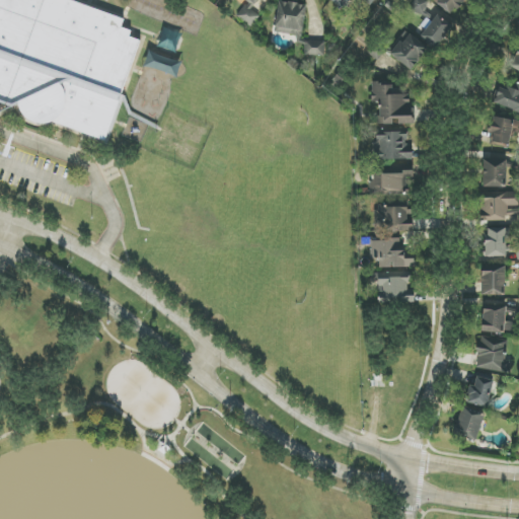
[(0,0),(27,0),(139,41),(104,141),(0,102),(0,0)]
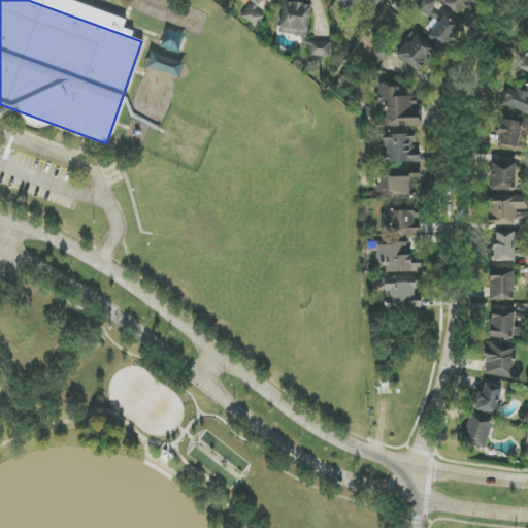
[(336,0),(349,9),(355,0),(336,0)]
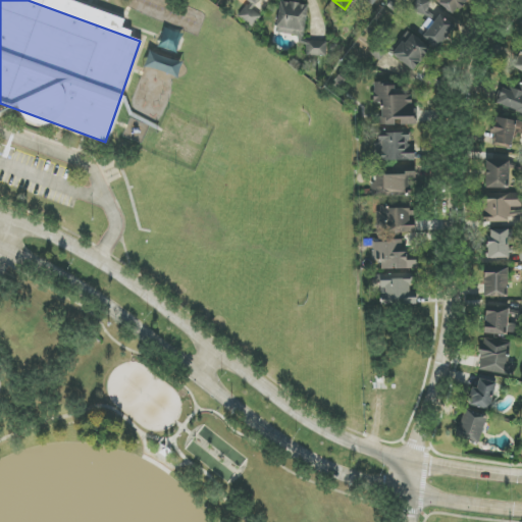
[(426,15),(430,0),(429,0),(416,0),(413,12),(426,15)]
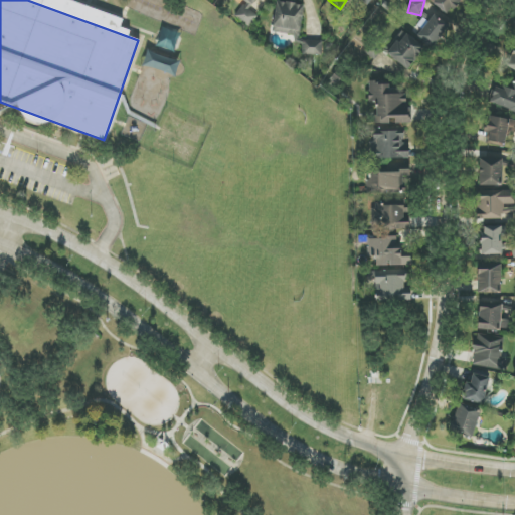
[(436,0),(434,5),(452,15),(460,0),(436,0)]
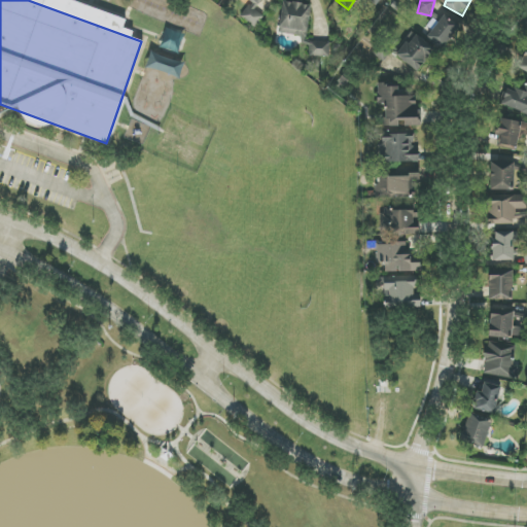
[(307,37),(311,5),(282,1),(279,34),(307,37)]
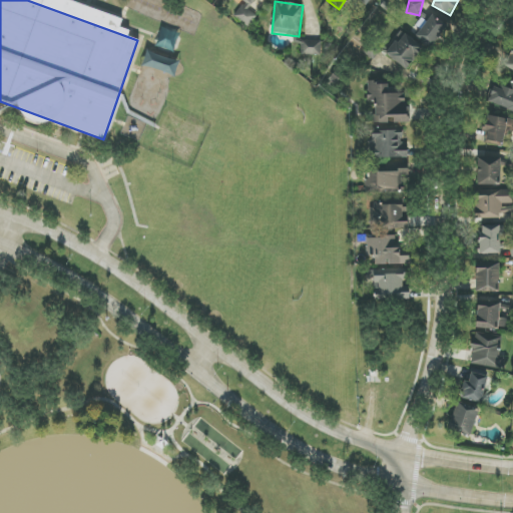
[(234,15),(247,27),(258,17),(243,4),(234,15)]
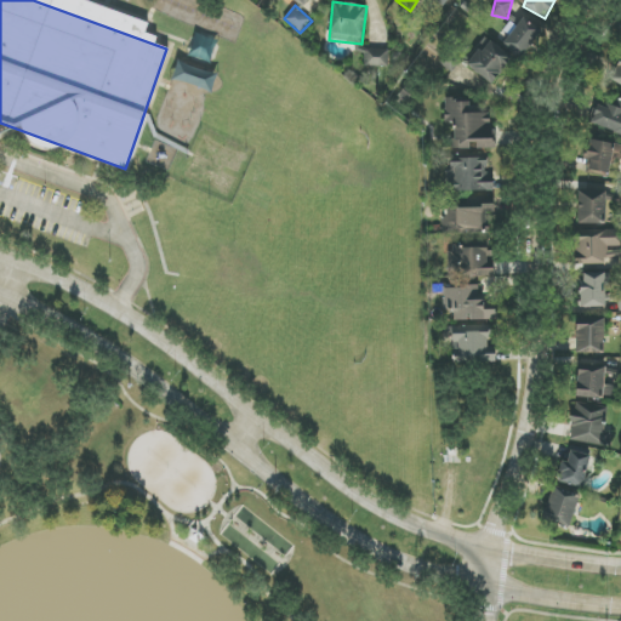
[(503,30),(510,36),(503,43),(519,57),(542,33),(524,17),(516,27),(511,22),(503,30)]
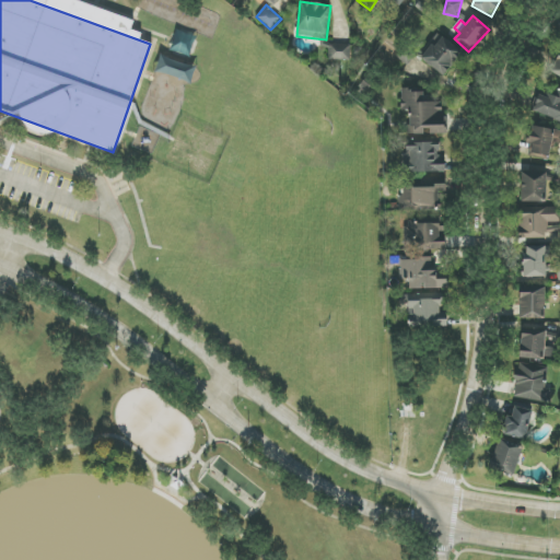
[(462,50),(438,34),(420,59),(444,77),(462,50)]
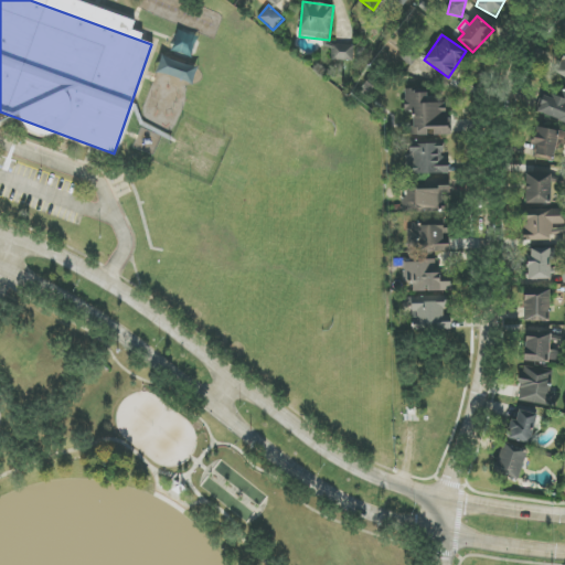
[(332,60),(353,61),(354,45),(333,44),(332,60)]
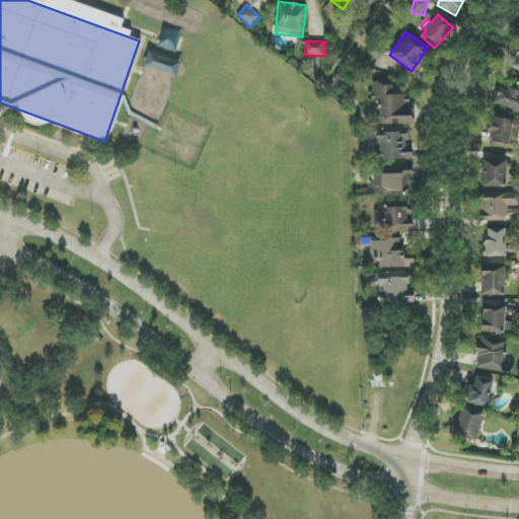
[(379,125),(411,124),(411,88),(391,88),(391,83),(372,84),(372,103),(378,103),(379,125)]
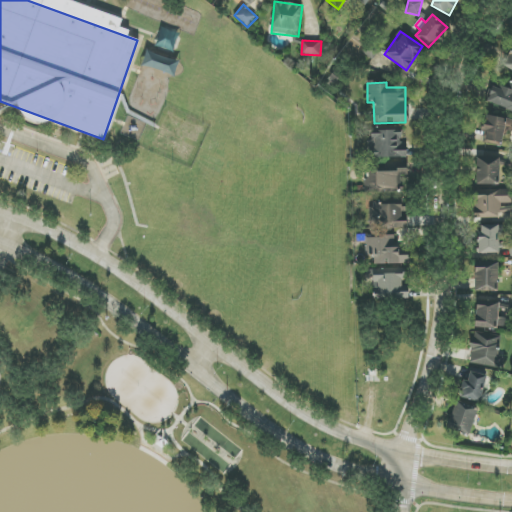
[(511,86),(511,90),(492,84),(486,102),(511,110),(511,86)]
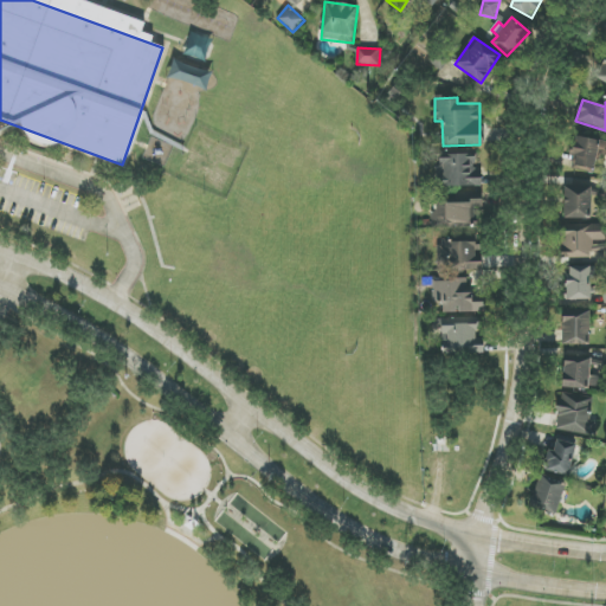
[(605,155),(605,142),(574,136),(568,163),(594,169),(598,154),(605,155)]
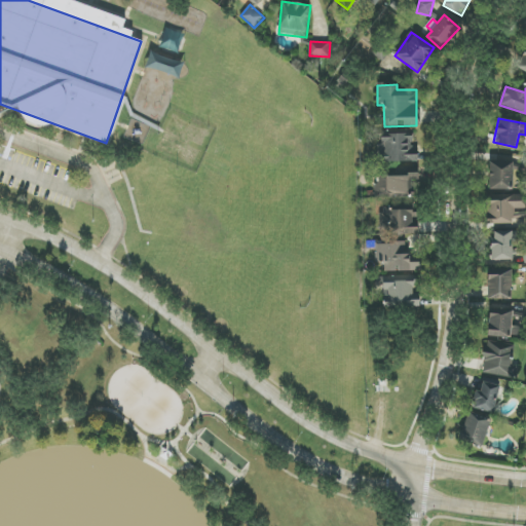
[(418,149),(412,148),(412,135),(381,134),(381,161),(418,162),(418,149)]
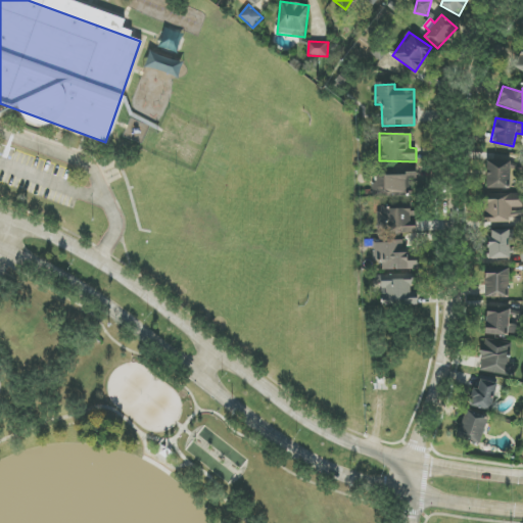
[(488,189),(510,189),(510,161),(489,161),(488,189)]
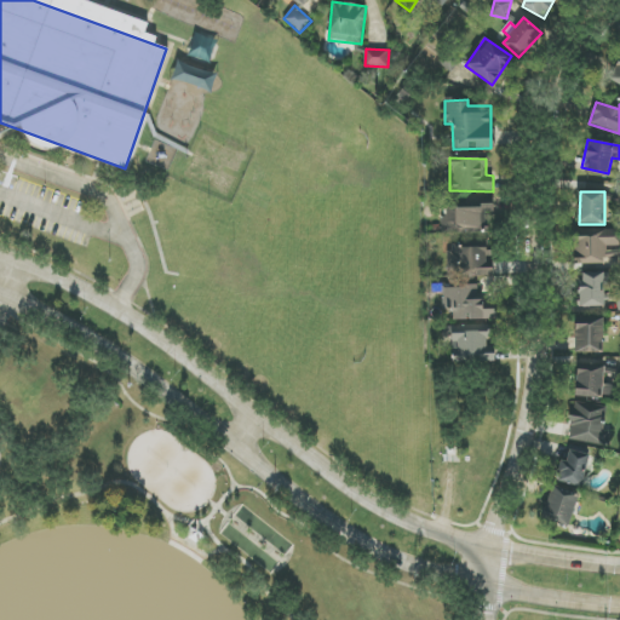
[(486,231),(486,212),(493,212),(493,204),(445,205),(445,233),(486,231)]
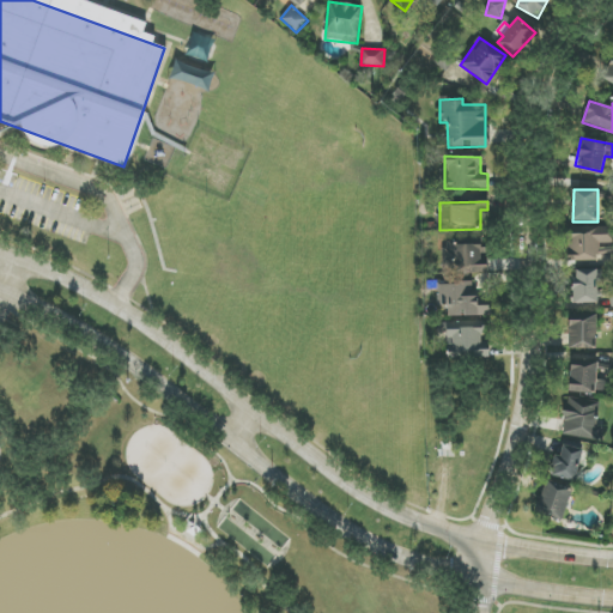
[(569,262),(598,262),(598,256),(612,255),(612,266),(612,265),(612,246),(611,247),(611,228),(569,228),(569,262)]
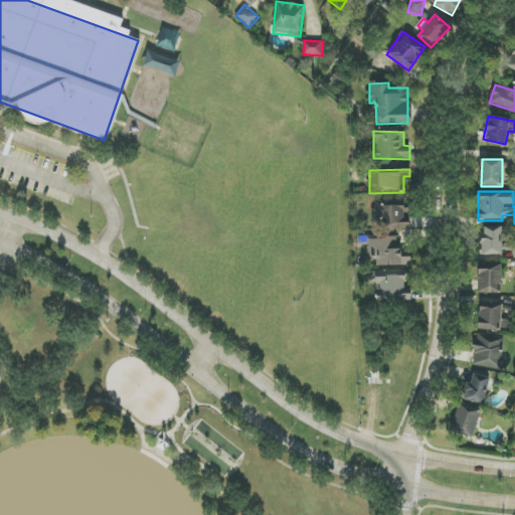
[(372,229),(408,228),(408,205),(372,206),(372,229)]
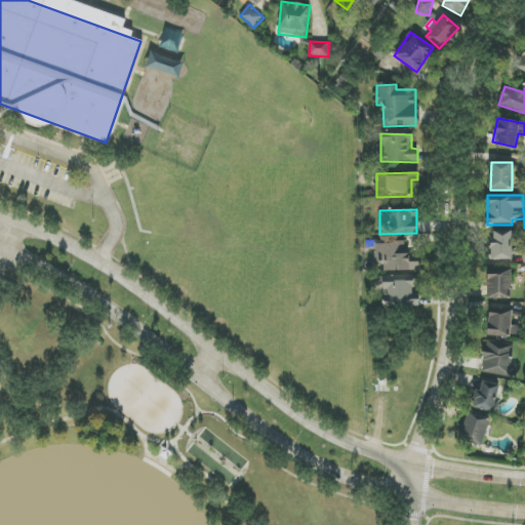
[(512,231),(491,231),(491,260),(512,259),(512,231)]
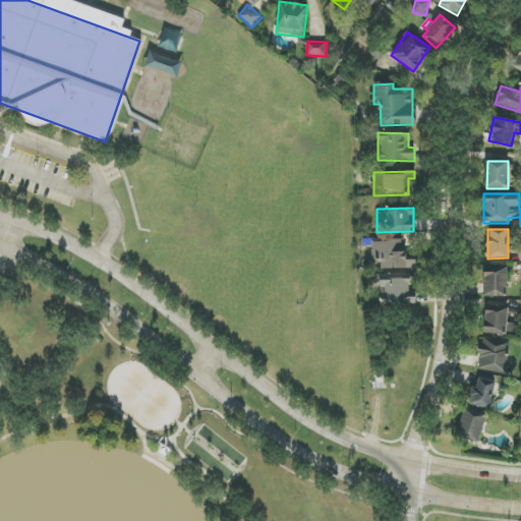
[(417,269),(416,261),(404,261),(404,240),(371,240),(372,261),(382,261),(382,269),(417,269)]
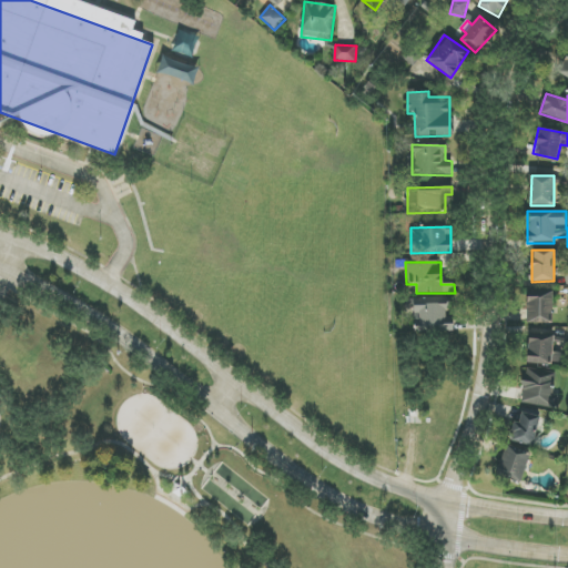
[(554,292),(527,291),(526,322),(553,323),(554,292)]
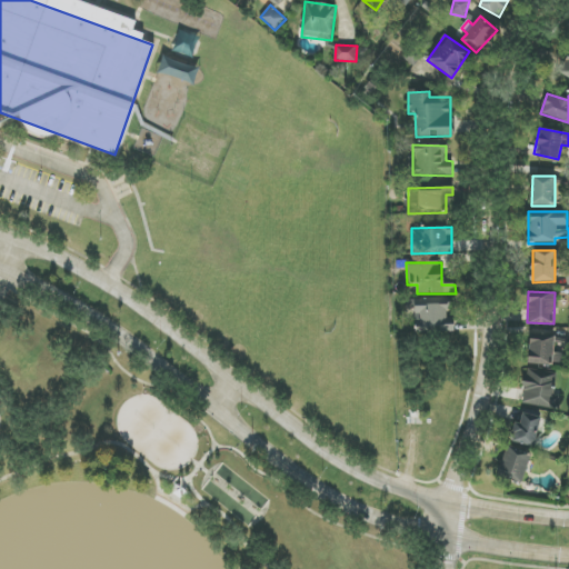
[(448,299),(415,299),(416,333),(453,332),(453,318),(448,318),(448,299)]
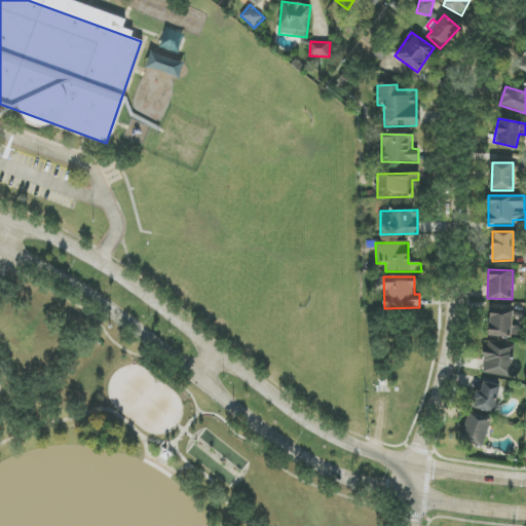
[(488,337),(519,337),(520,326),(513,326),(513,310),(489,310),(488,337)]
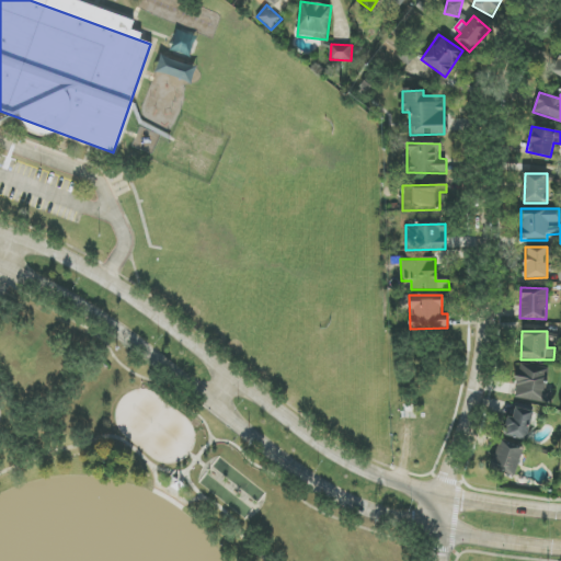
[(551,404),(553,390),(546,389),(550,368),(519,364),(513,397),(551,404)]
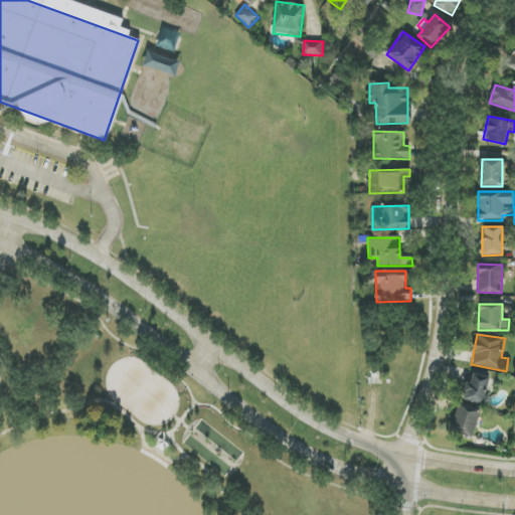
[(484,403),(486,391),(493,392),(495,376),(473,373),(472,381),(465,380),(462,400),(484,403)]
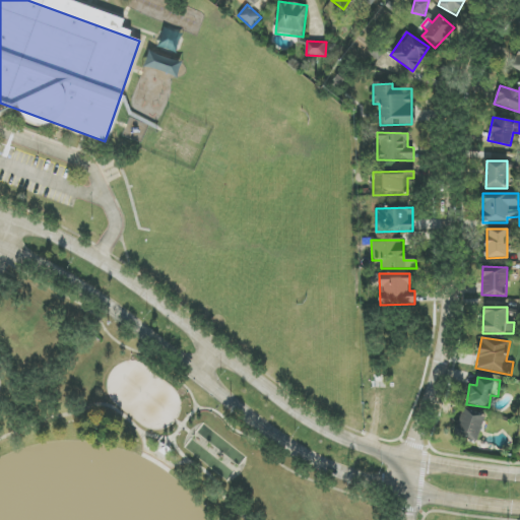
[(455,436),(477,442),(485,414),(463,408),(455,436)]
